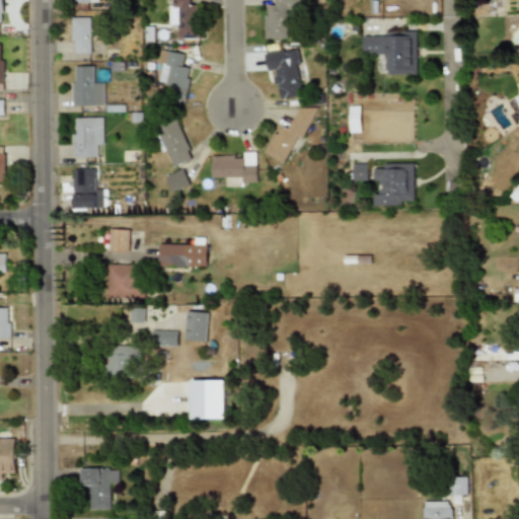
[(171,0),(172,6),(169,6),(169,24),(177,24),(177,40),(199,40),(199,6),(189,6),(189,0),(171,0)]
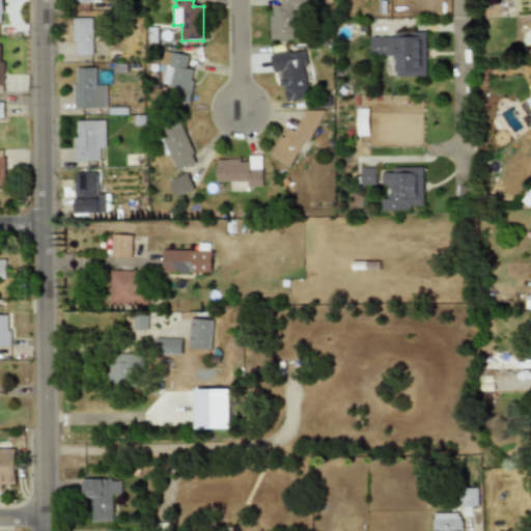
[(295,39),(294,17),(313,17),(312,0),(281,0),(281,5),(271,5),(272,39),(295,39)]
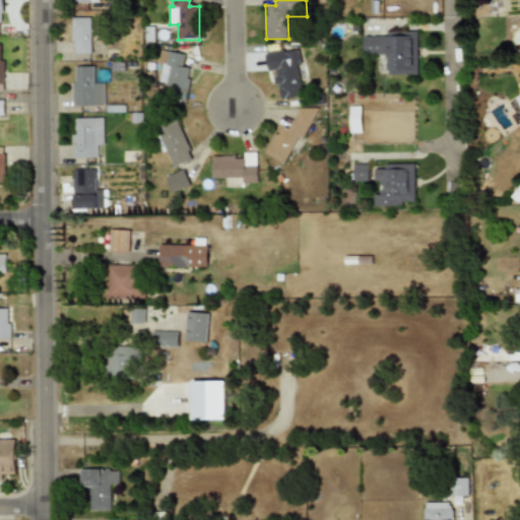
[(90,54),(89,18),(72,18),(72,54),(90,54)]
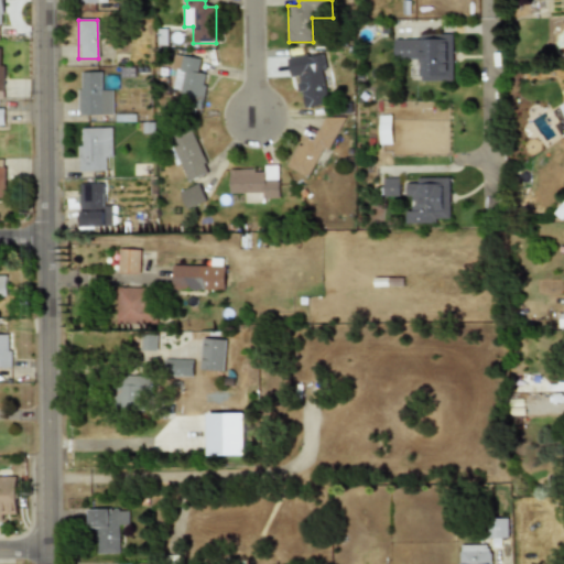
[(393,39),(393,58),(420,60),(420,80),(453,80),(453,34),(420,34),(419,40),(393,39)]
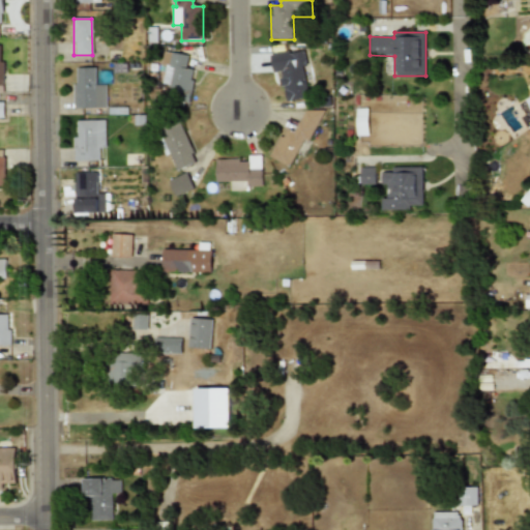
[(283,102),(308,97),(302,66),(306,65),(303,49),(272,55),(283,102)]
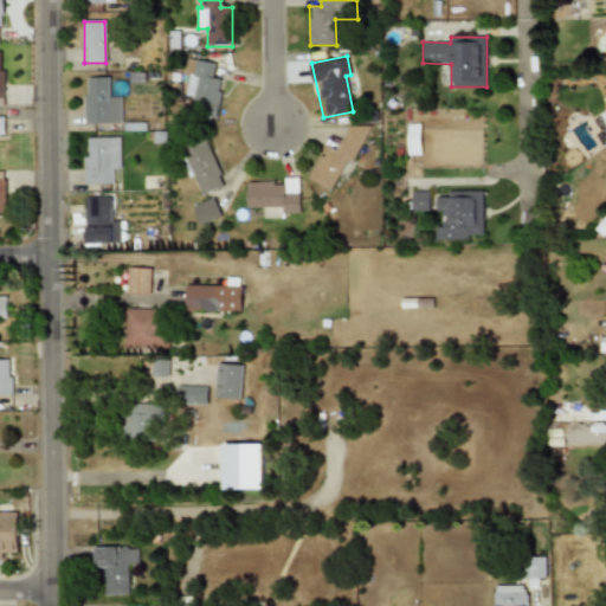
[(213,78),(216,64),(193,59),(186,96),(194,97),(191,113),(216,117),(223,81),(213,78)]
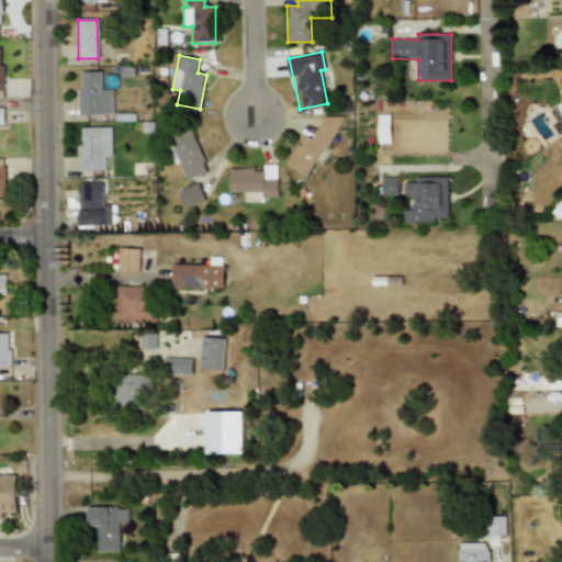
[(112,114),(112,90),(101,90),(101,72),(79,72),(78,114),(112,114)]
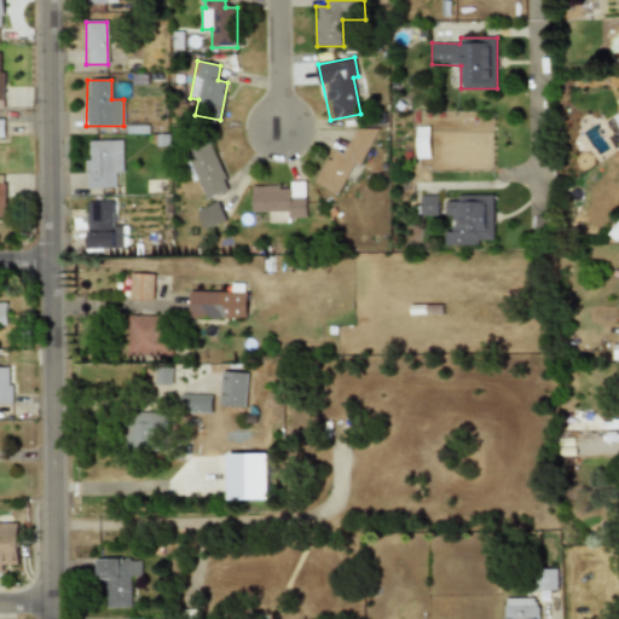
[(360,166),(376,133),(358,125),(343,154),(333,149),(316,184),(339,195),(354,163),(360,166)]
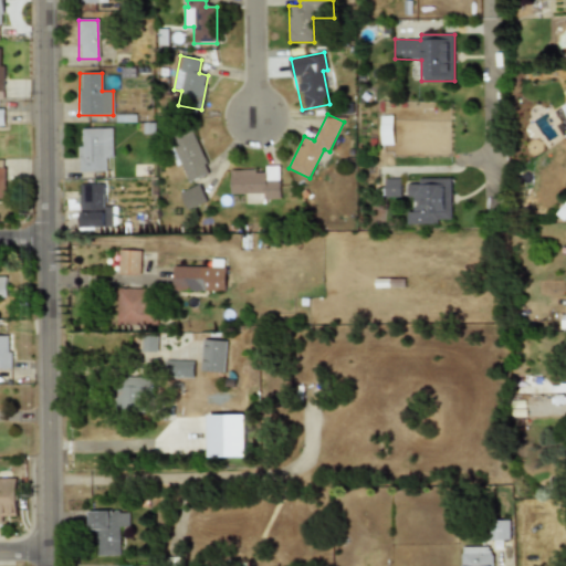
[(381,145),(394,145),(392,115),(380,116),(381,145)]
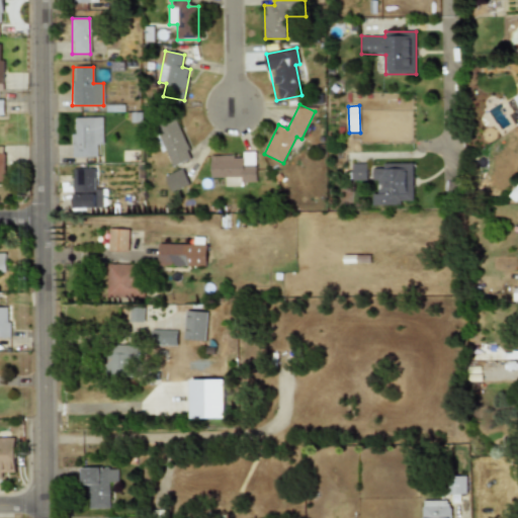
[(102,117),(73,117),(74,158),(97,158),(97,145),(102,145),(102,117)]
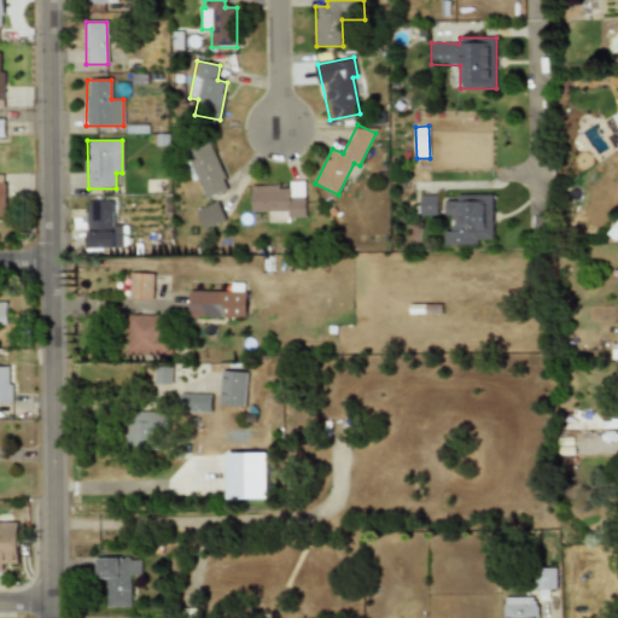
[(207,198),(229,188),(210,145),(187,155),(207,198)]
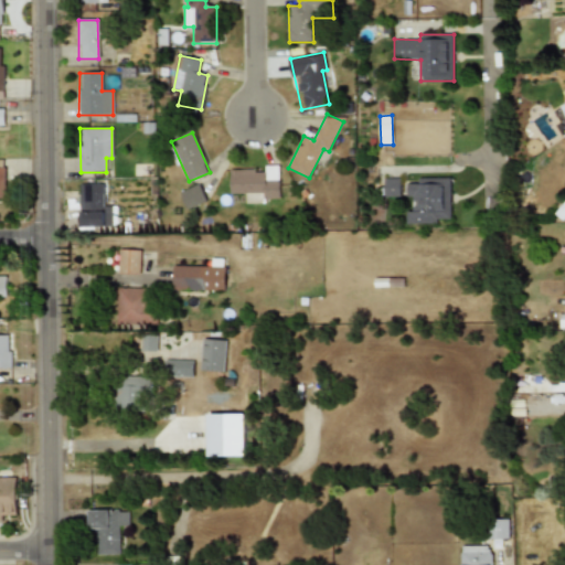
[(230,193),(264,193),(264,199),(279,199),(279,166),(265,167),(265,170),(230,171),(230,193)]
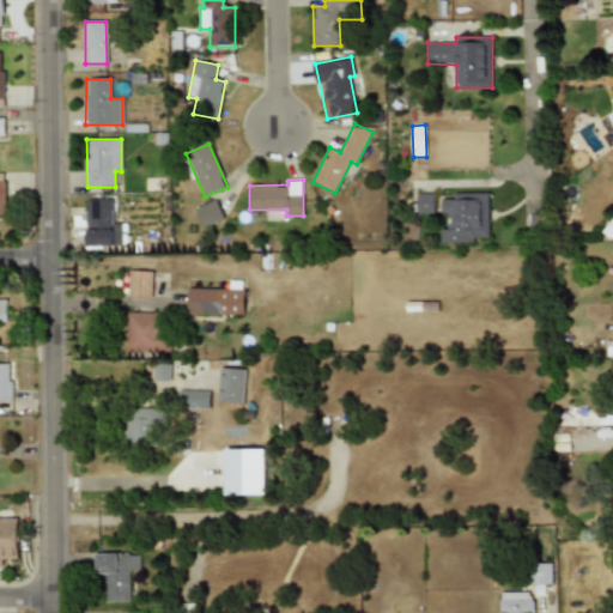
[(490,238),(489,193),(454,194),(454,199),(444,200),(444,230),(441,230),(441,243),(475,242),(475,238),(490,238)]
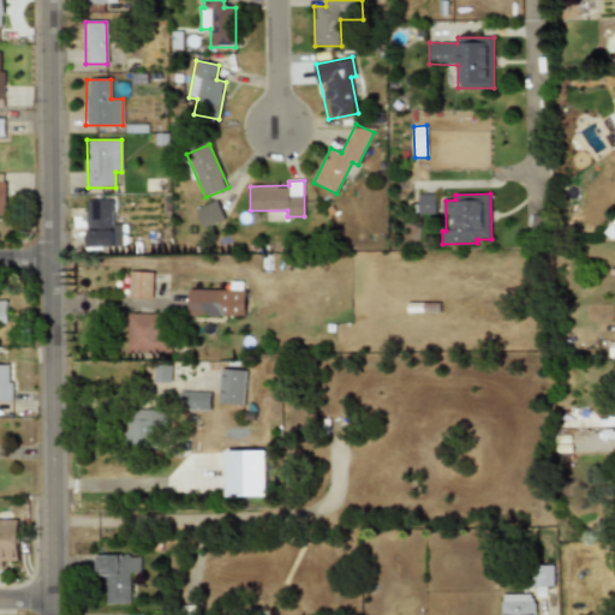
[(436,214),(435,195),(418,195),(418,215),(436,214)]
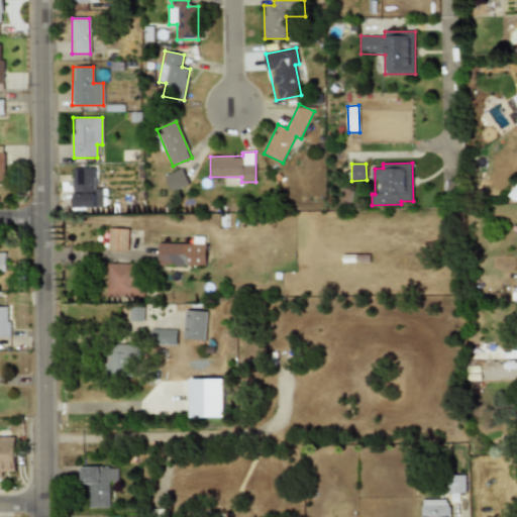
[(94,168),(72,169),(74,208),(104,207),(103,188),(95,189),(94,168)]
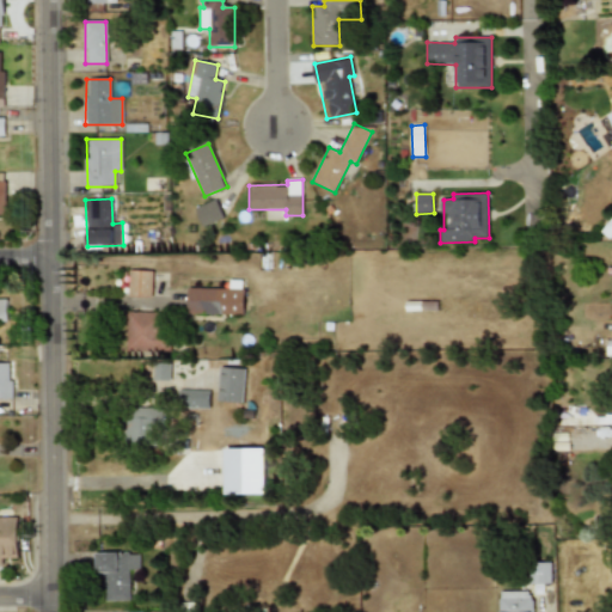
[(195,208),(202,226),(222,219),(216,200),(195,208)]
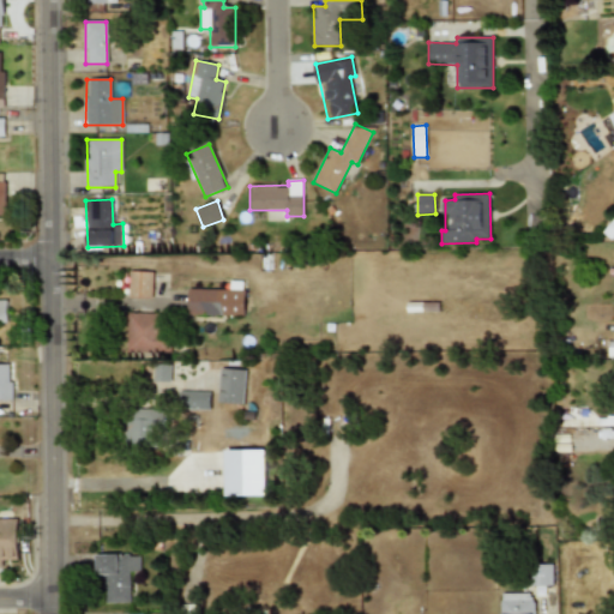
[(152,271),(128,271),(128,298),(152,298),(152,271)]
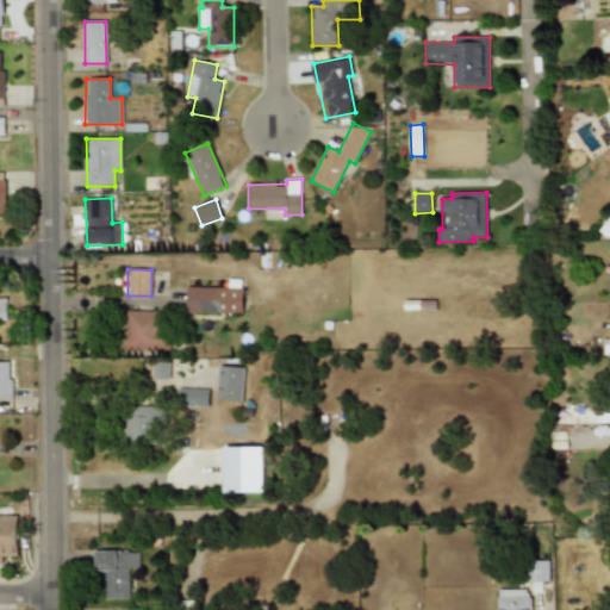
[(243,288),(187,287),(186,313),(242,315),(243,288)]
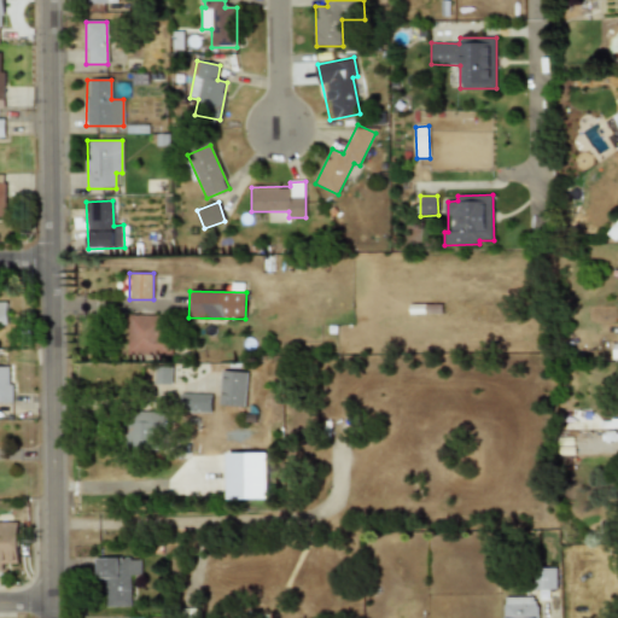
[(170,355),(170,315),(128,315),(128,355),(170,355)]
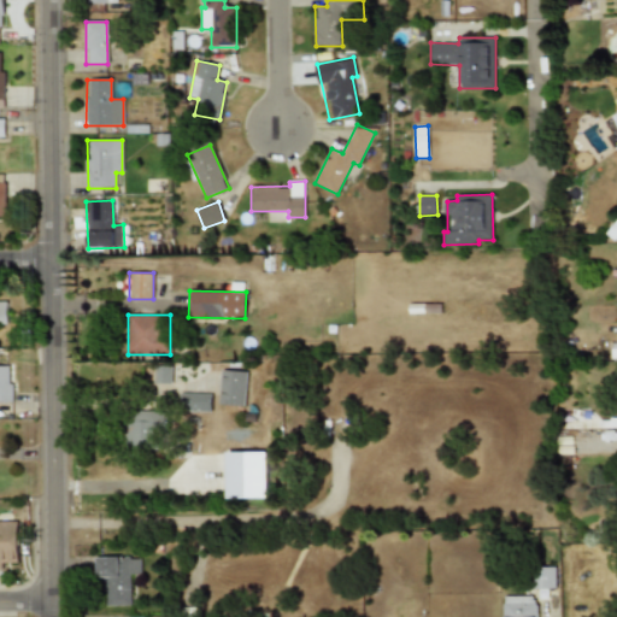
[(13,366),(0,366),(0,401),(13,401),(13,366)]
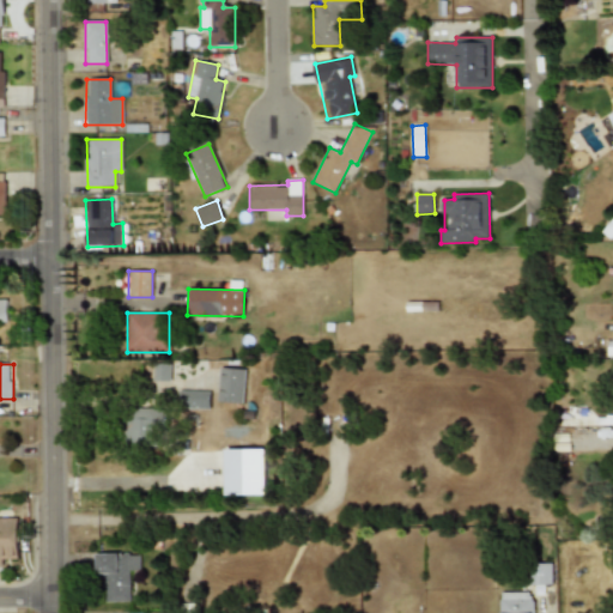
[(218,402),(243,404),(246,369),(219,368),(218,402)]
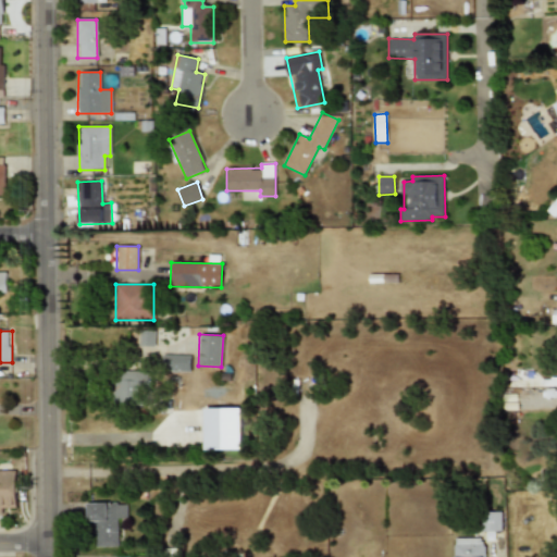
[(192,356),(163,355),(162,371),(190,372),(192,356)]
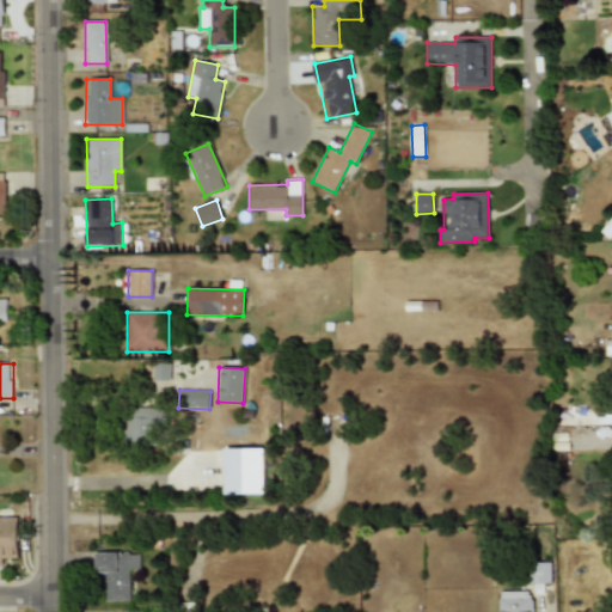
[(165,409),(128,408),(128,444),(164,445),(165,409)]
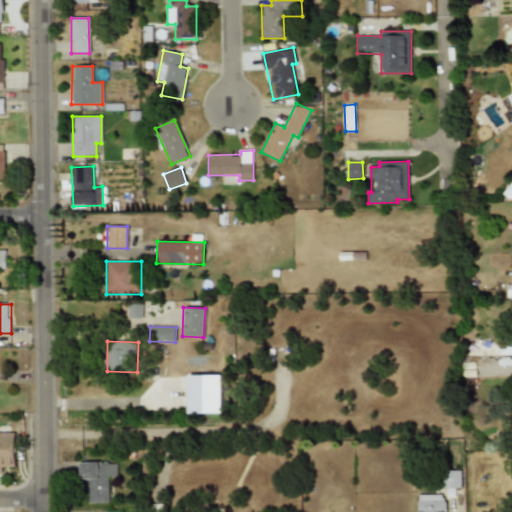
[(222,413),(222,375),(188,376),(189,414),(222,413)]
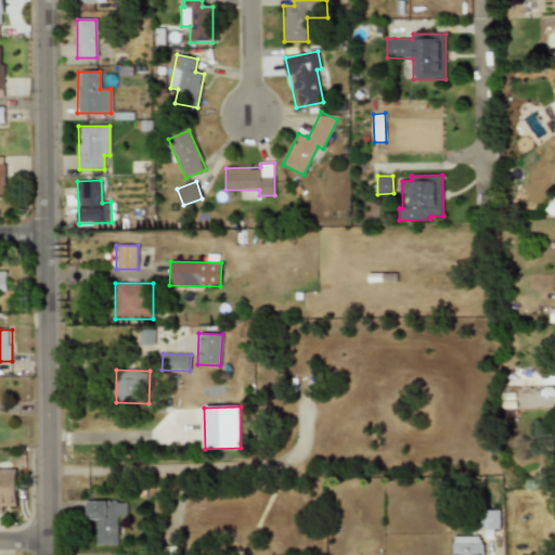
[(0,515),(5,515),(5,503),(16,503),(16,467),(0,467),(0,515)]
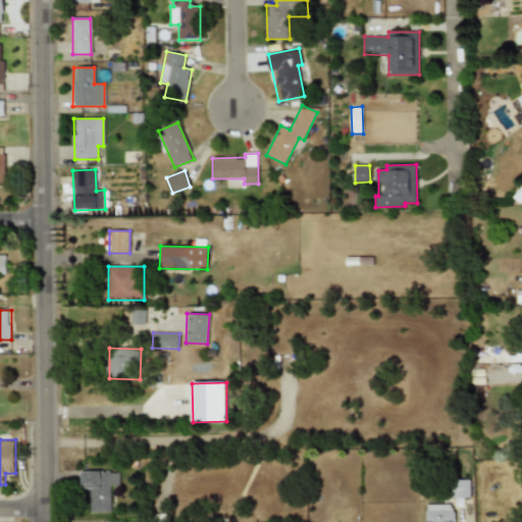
[(89,513),(111,513),(110,486),(118,486),(118,471),(82,472),(82,489),(89,489),(89,513)]
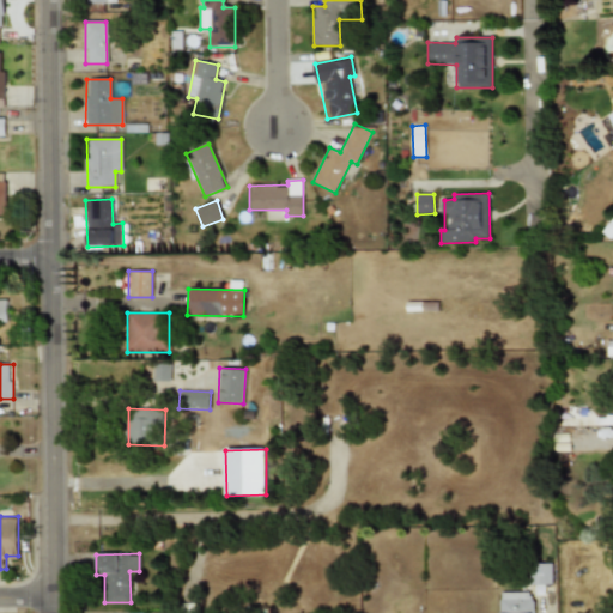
[(552,584),(552,564),(534,564),(533,584),(552,584)]
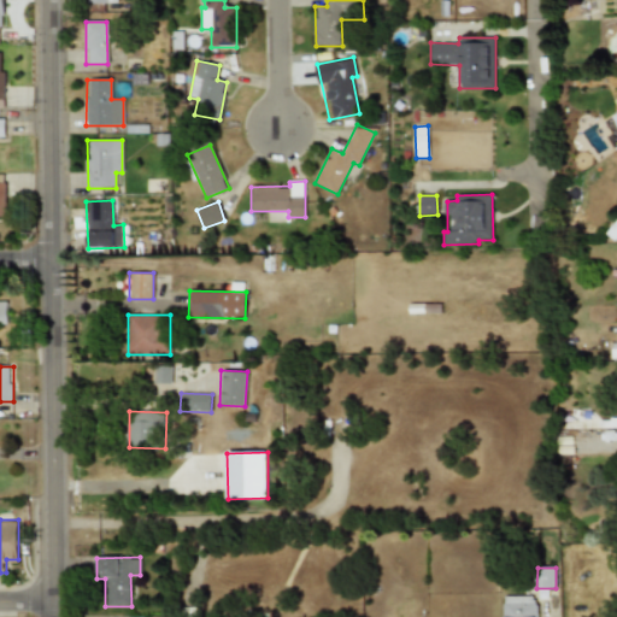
[(535,616),(535,597),(504,597),(504,616),(535,616)]
